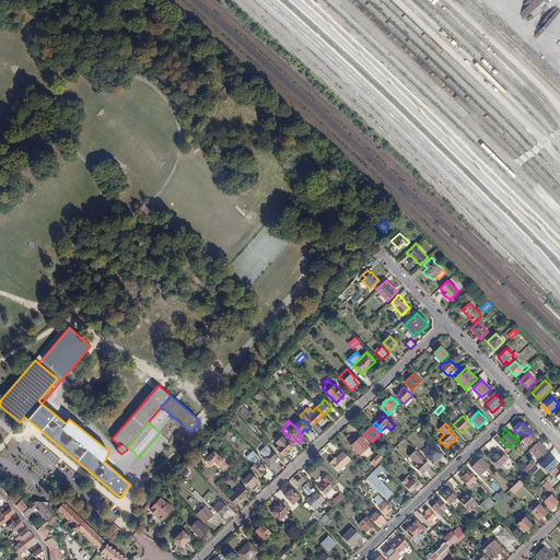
[(536,439),(531,432),(526,436),(522,441),(527,446),(536,439)]
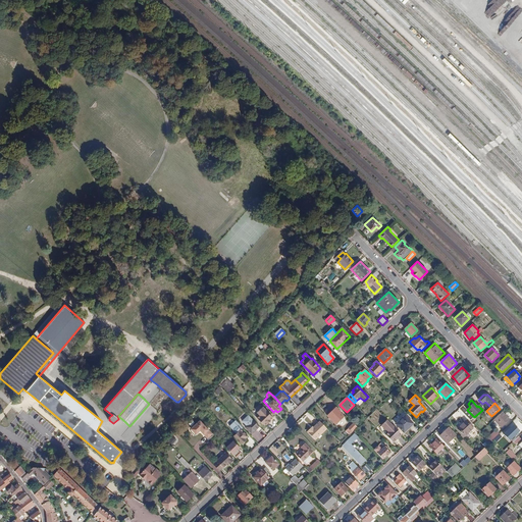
[(470,420),(474,417),(467,410),(463,405),(459,409),(470,420)]
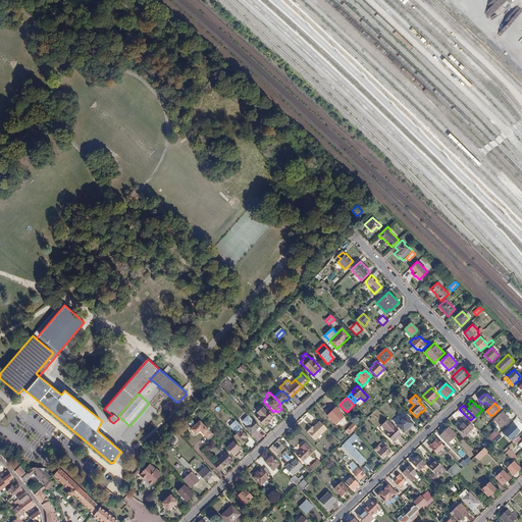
[(260,415),(257,418),(265,426),(268,423),(268,424),(271,421),(270,420),(273,418),(263,407),(257,412),(260,415)]
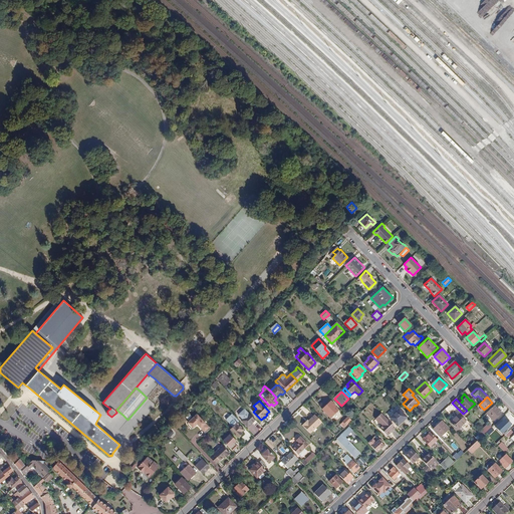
[(322,410),(330,418),(338,411),(334,408),(335,406),(331,402),(322,410)]
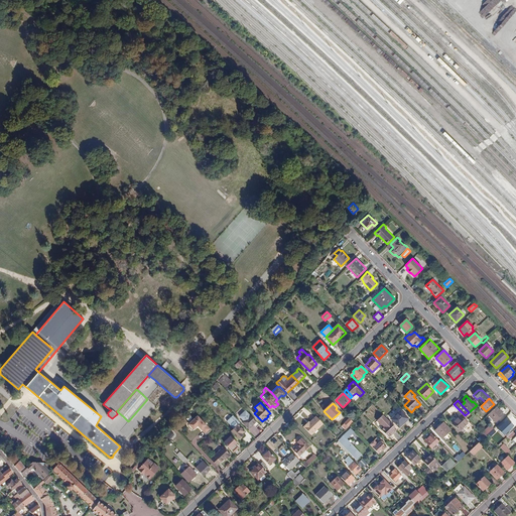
[(503,414),(497,407),(488,415),(495,422),(503,414)]
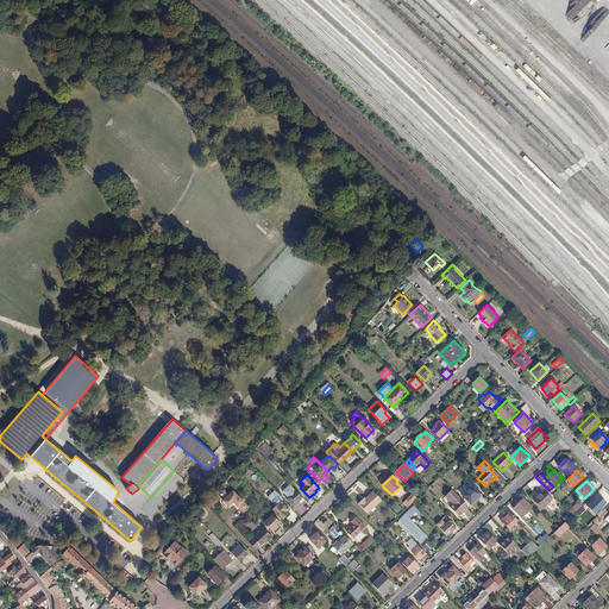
[(473,484),(462,495),(471,504),(483,494),(473,484)]
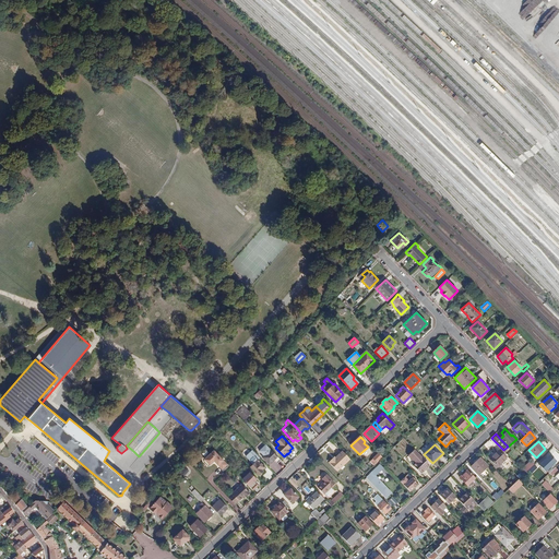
[(245,450),(250,456),(254,453),(249,447),(245,450)]
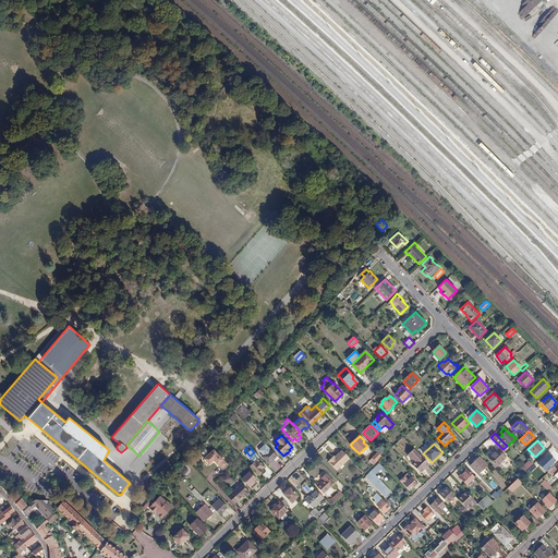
[(279,458),(269,448),(262,456),(270,463),(274,459),(276,461),(279,458)]
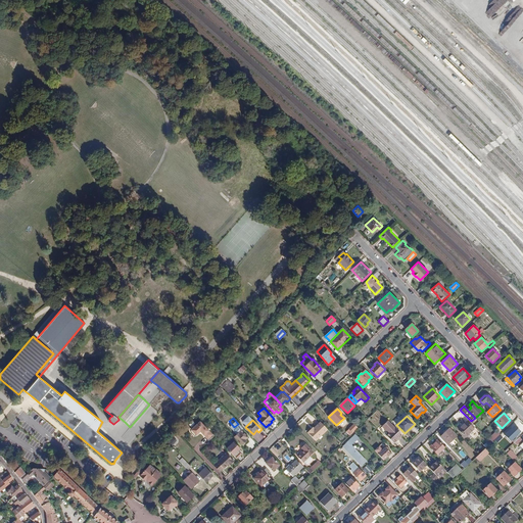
[(395,427),(388,420),(382,426),(389,433),(386,435),(394,443),(397,440),(396,439),(397,438),(398,439),(402,435),(395,427)]
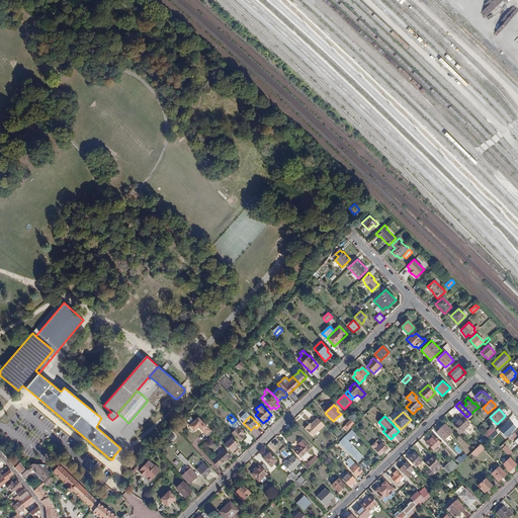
[(205,435),(210,430),(198,417),(189,426),(193,431),(198,427),(205,435)]
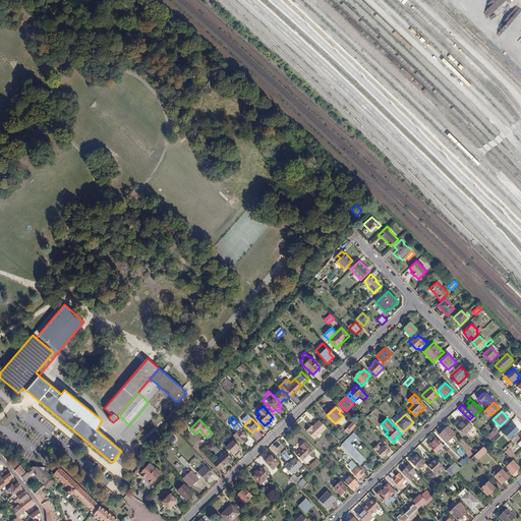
[(310,427),(306,430),(314,440),(319,436),(320,438),(322,436),(321,433),(327,427),(320,420),(313,426),(311,428),(310,427)]
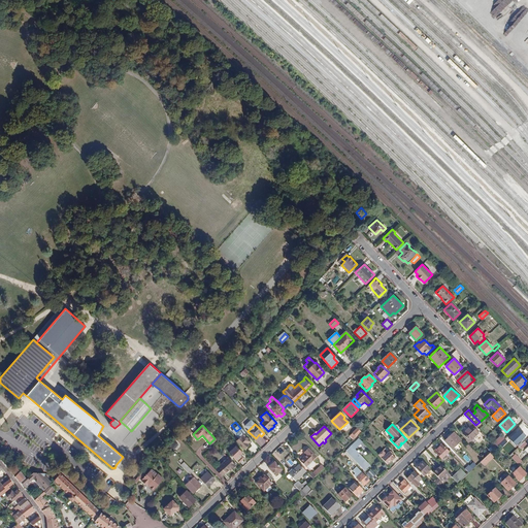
[(470,440),(477,433),(470,426),(463,433),(470,440)]
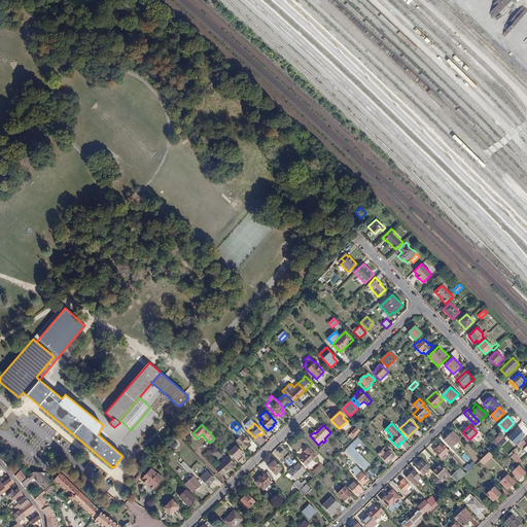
[(352,437),(354,435),(355,436),(357,435),(356,434),(360,430),(357,427),(349,435),(352,437)]
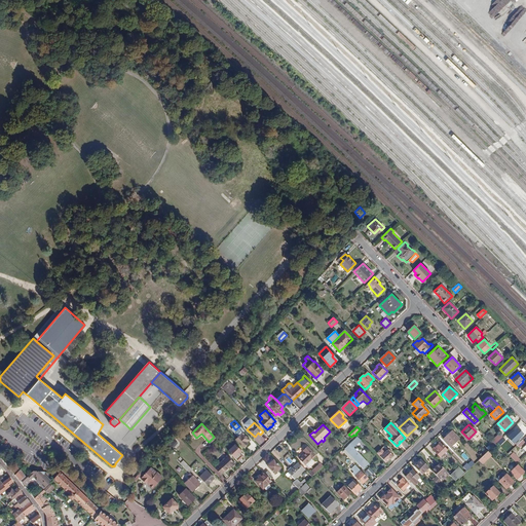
[(509,437),(515,443),(523,435),(518,428),(509,437)]
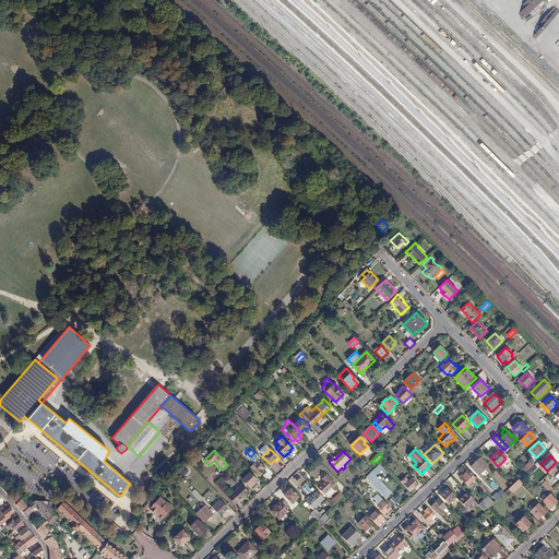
[(472,467),(479,475),(488,466),(480,459),(472,467)]
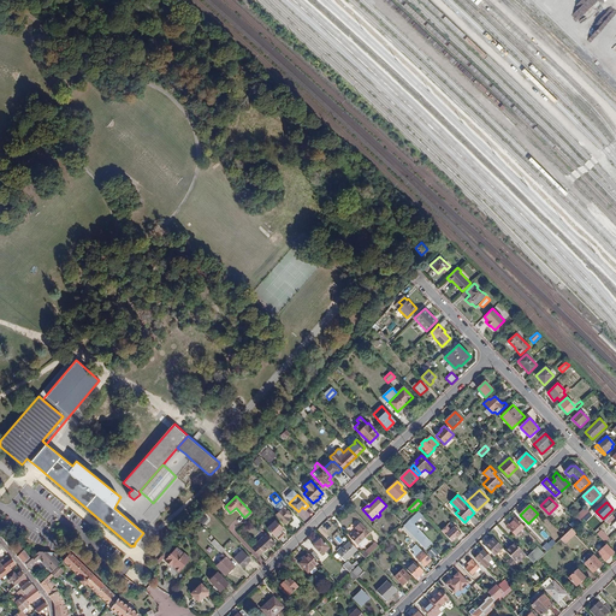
[(290,517),(294,515),(285,507),(277,514),(285,523),(288,520),(290,522),(292,520),(290,517)]
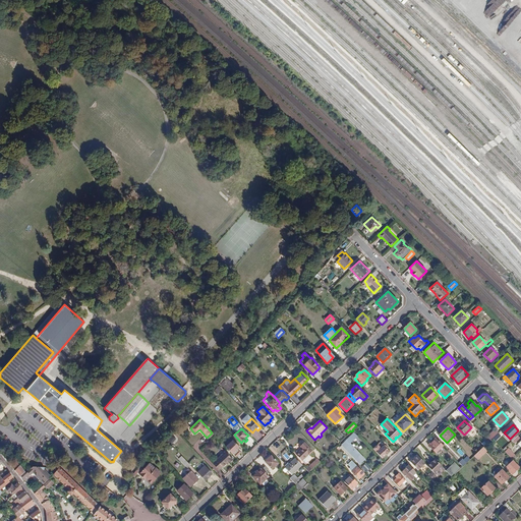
[(495,429),(488,436),(491,439),(493,439),(499,432),(495,429)]
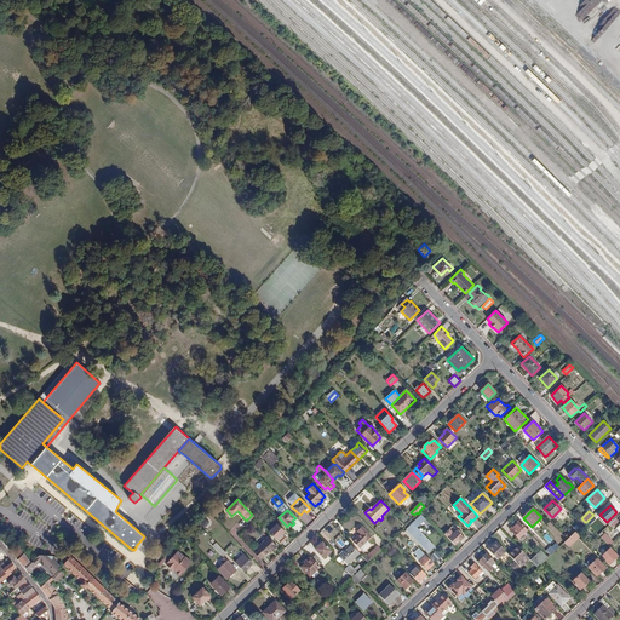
[(429,552),(435,547),(419,532),(415,528),(425,518),(420,514),(414,520),(415,521),(406,529),(407,530),(405,532),(417,545),(419,543),(429,552)]
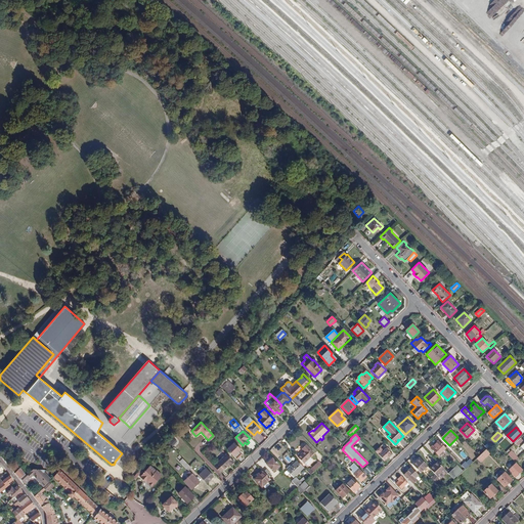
[(498,444),(505,439),(501,435),(495,441),(498,444)]
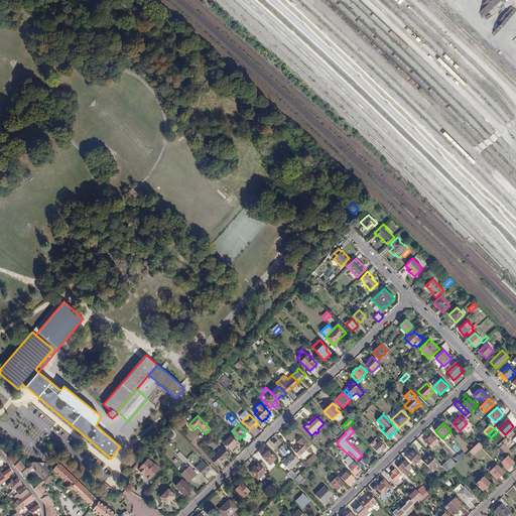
[(349,442),(356,434),(354,431),(346,439),(349,442)]
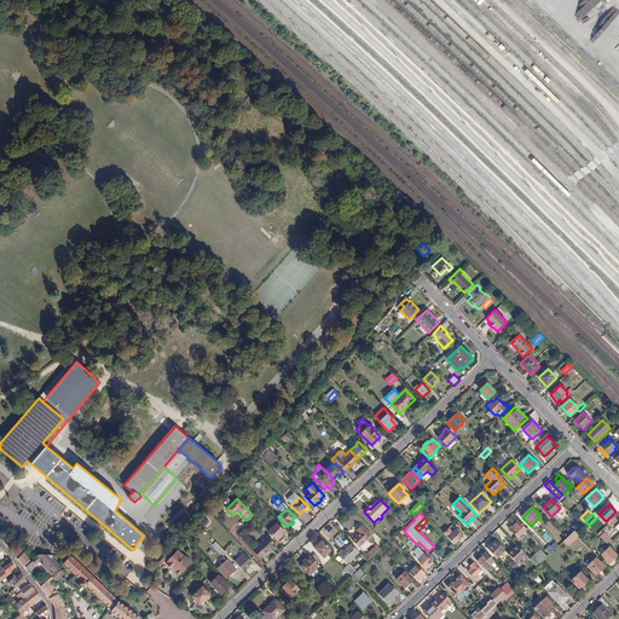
[(518,538),(526,530),(518,520),(509,528),(518,538)]
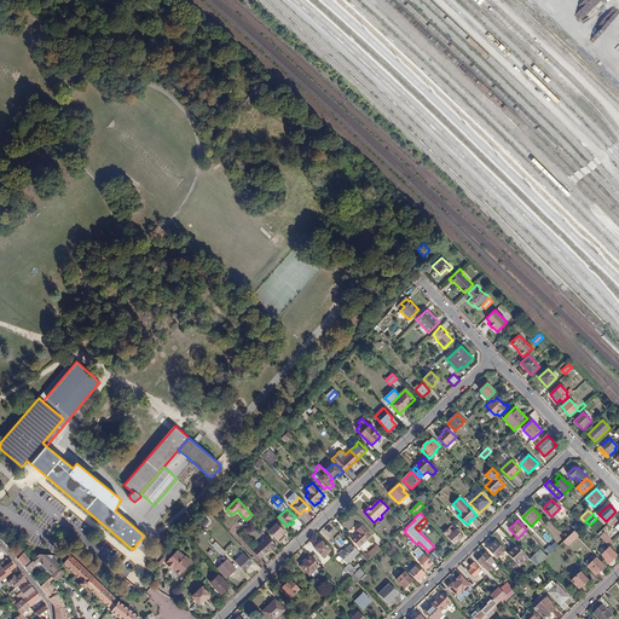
[(277,522),(268,531),(276,538),(282,532),(284,531),(277,522)]
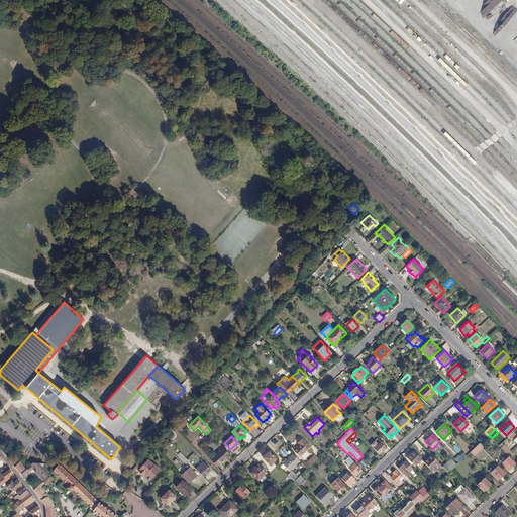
[(298,447),(294,451),(300,457),(306,451),(310,447),(303,439),(298,443),(301,447),(299,449),(298,447)]
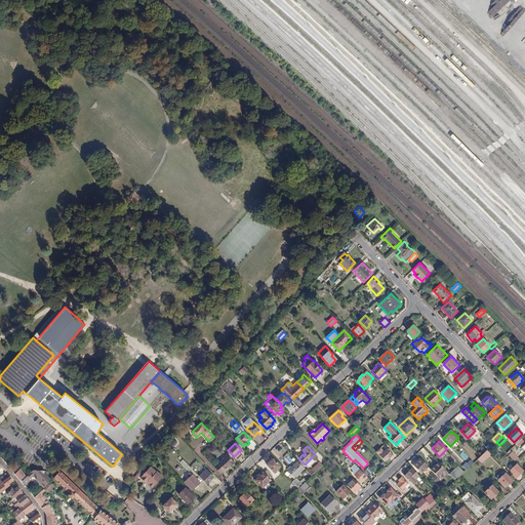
[(393,455),(390,452),(391,451),(388,448),(384,452),(380,449),(376,453),(379,456),(386,462),(393,455)]
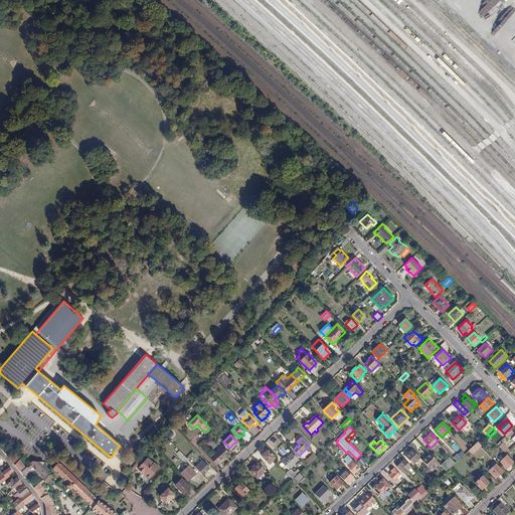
[(482,446),(478,442),(472,448),(469,451),(473,455),(482,446)]
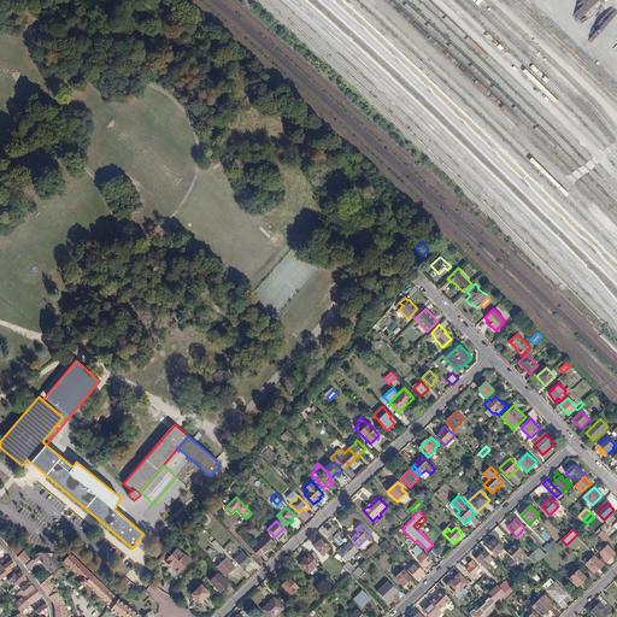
[(601,532),(599,529),(597,533),(606,544),(610,539),(603,530),(601,532)]
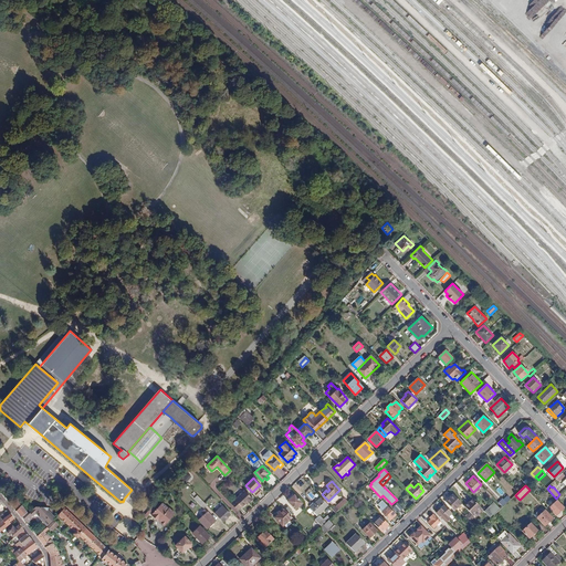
[(262,491),(258,486),(252,492),(255,496),(262,491)]
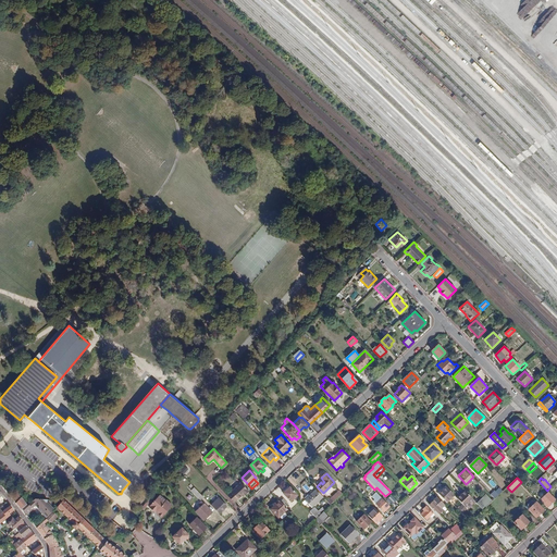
[(240,482),(227,494),(234,502),(237,497),(238,498),(244,494),(245,495),(248,491),(240,482)]
